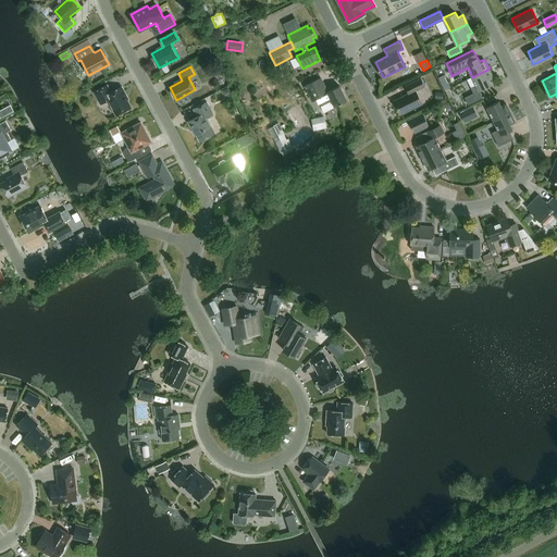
[(479,90),(491,85),(489,79),(494,77),(490,69),(472,77),(475,85),(471,87),(473,93),(465,97),(469,104),(482,98),(479,90)]
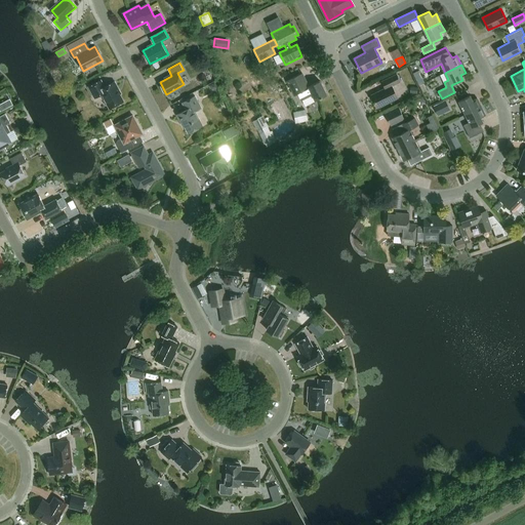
[(316,101),(327,94),(320,80),(309,86),(303,73),(287,80),(293,92),(296,90),(301,99),(313,94),(316,101)]
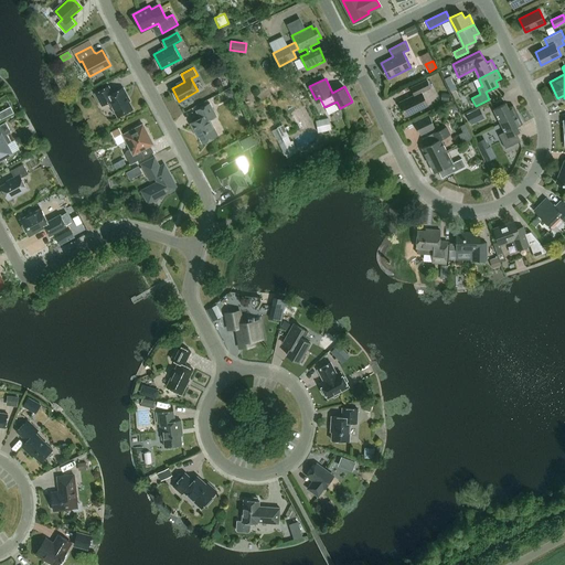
[(427,80),(411,87),(415,95),(400,102),(407,116),(428,105),(422,92),(430,87),(427,80)]
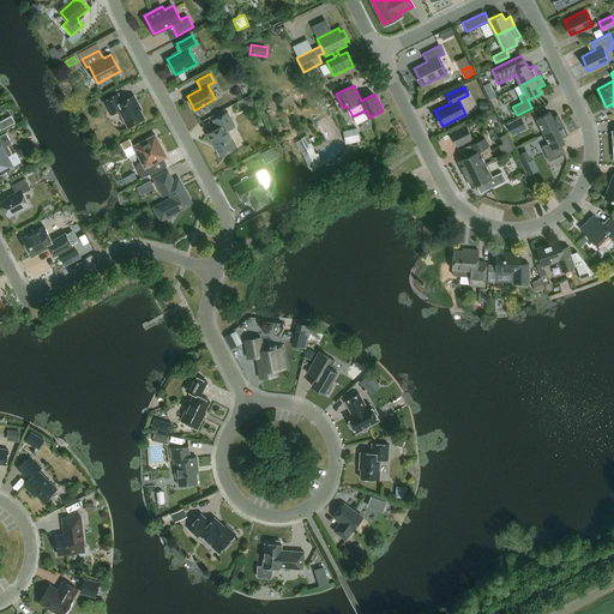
[(103,101),(110,115),(119,110),(128,127),(145,118),(138,104),(139,104),(134,95),(122,101),(119,94),(103,101)]
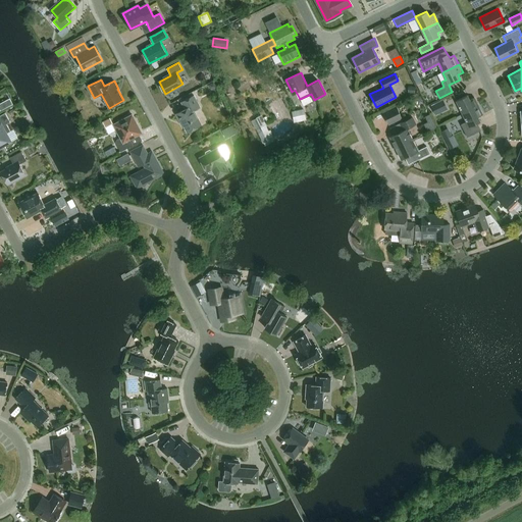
[(175,114),(176,114),(180,121),(181,121),(188,132),(202,124),(194,110),(200,106),(194,95),(181,102),(186,109),(175,114)]
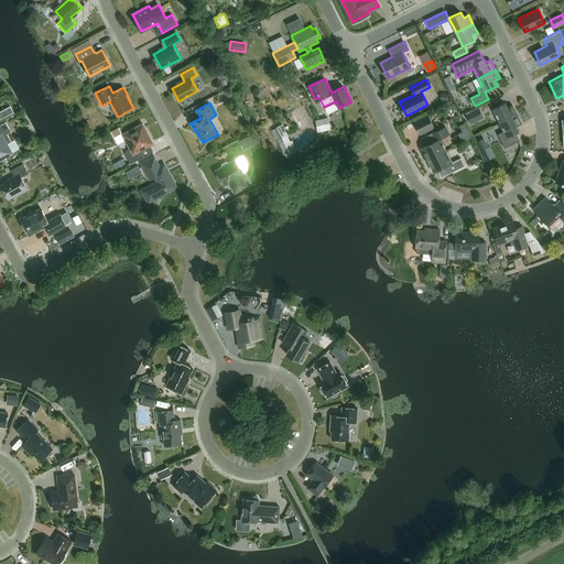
[(500,122),(518,115),(513,105),(508,107),(506,102),(492,108),(500,122)]
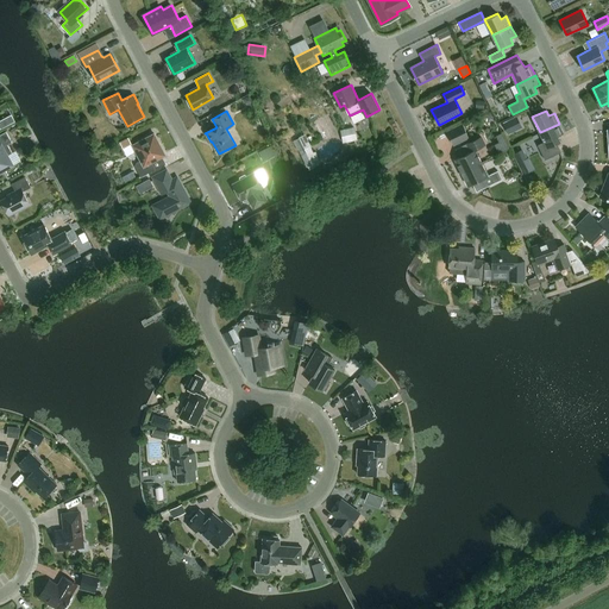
[(515,117),(504,123),(503,123),(508,133),(514,130),(513,127),(520,125),(515,117)]
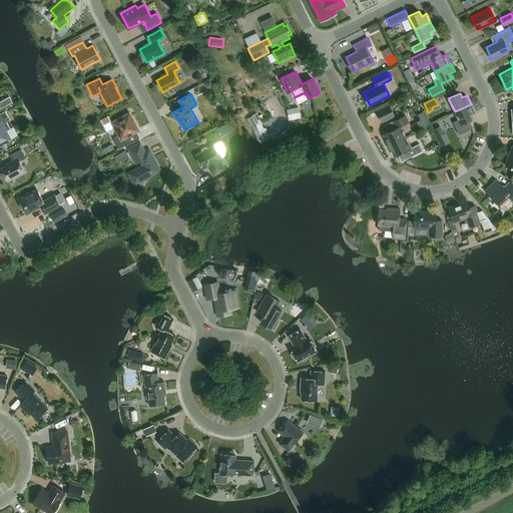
[(390,104),(376,111),(382,122),(395,116),(390,104)]
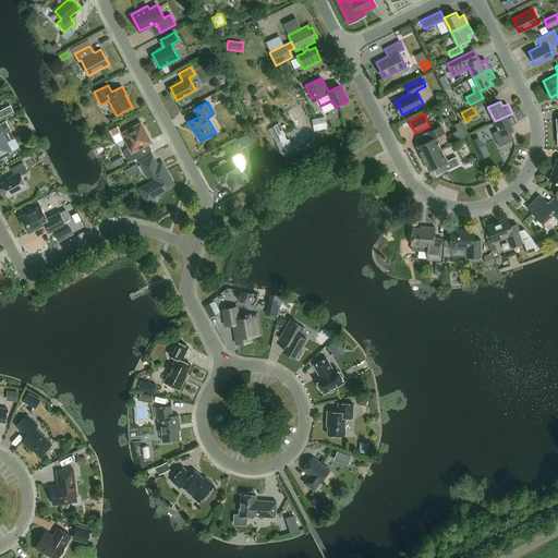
[(495,121),(495,122),(498,130),(493,133),(499,146),(513,140),(509,132),(513,130),(511,124),(517,122),(512,113),(495,121)]
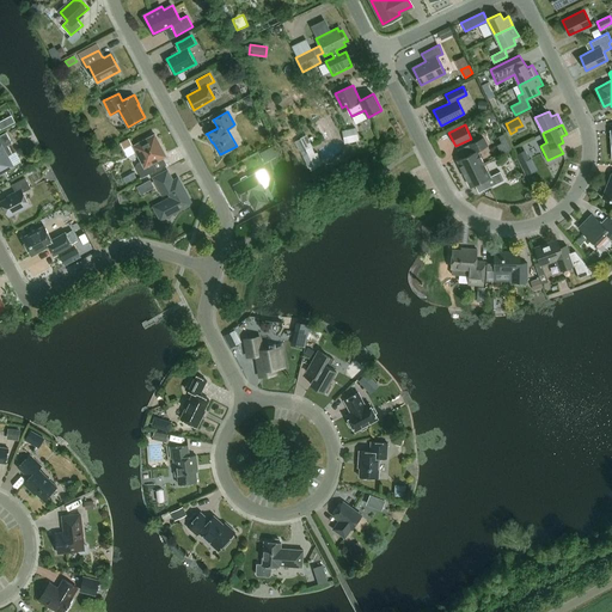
[(356,127),(342,130),(344,142),(359,140),(356,127)]
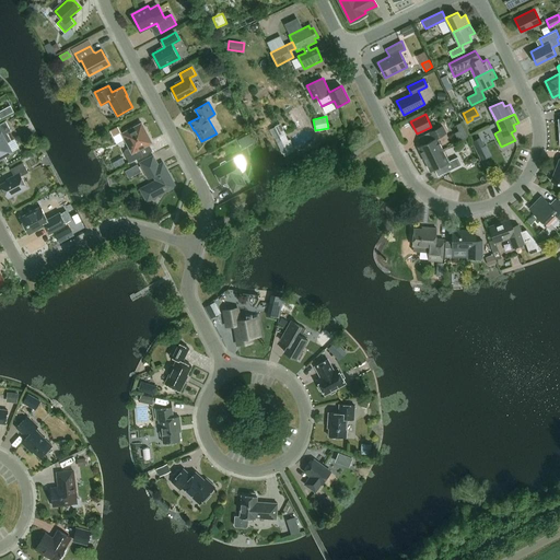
[(11,130),(7,123),(6,120),(0,124),(0,158),(11,152),(7,143),(11,140),(8,132),(11,130)]
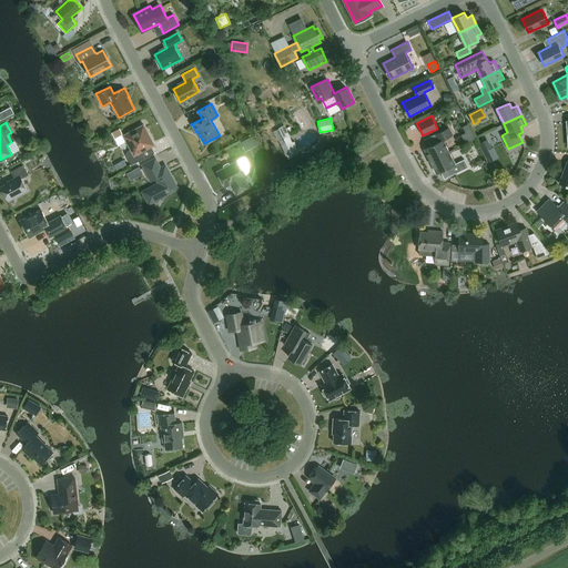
[(464,133),(467,140),(476,135),(470,122),(465,124),(467,131),(464,133)]
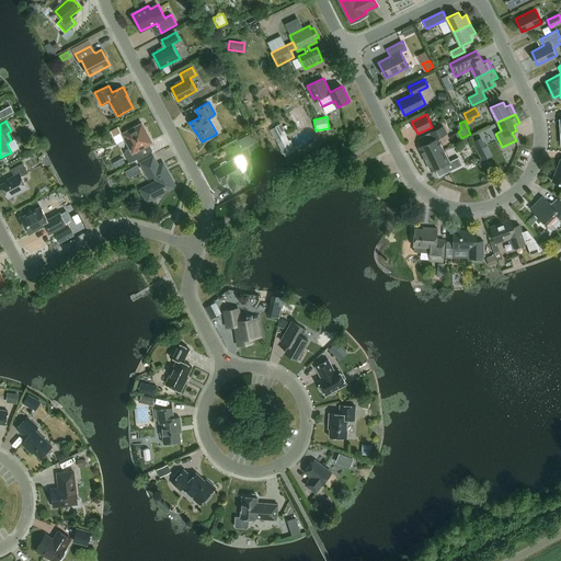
[(152,142),(142,123),(122,134),(129,148),(126,149),(125,152),(130,162),(145,155),(141,149),(152,142)]
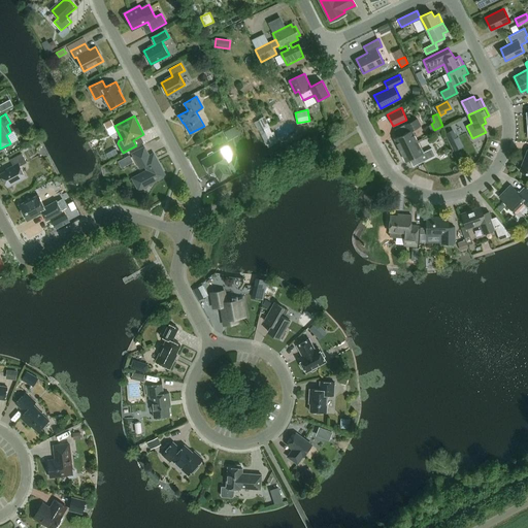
[(395,138),(400,150),(418,140),(413,130),(421,125),(417,119),(405,124),(408,131),(395,138)]
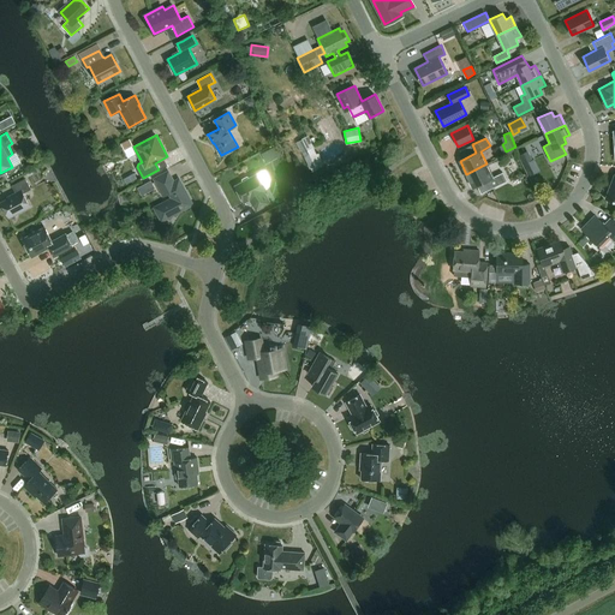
[(130,139),(120,144),(124,150),(132,145),(130,139)]
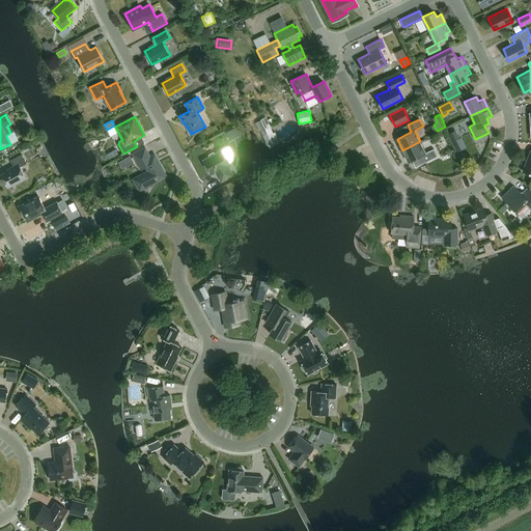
[(274,132),(271,127),(260,132),(268,145),(280,140),(276,131),(274,132)]
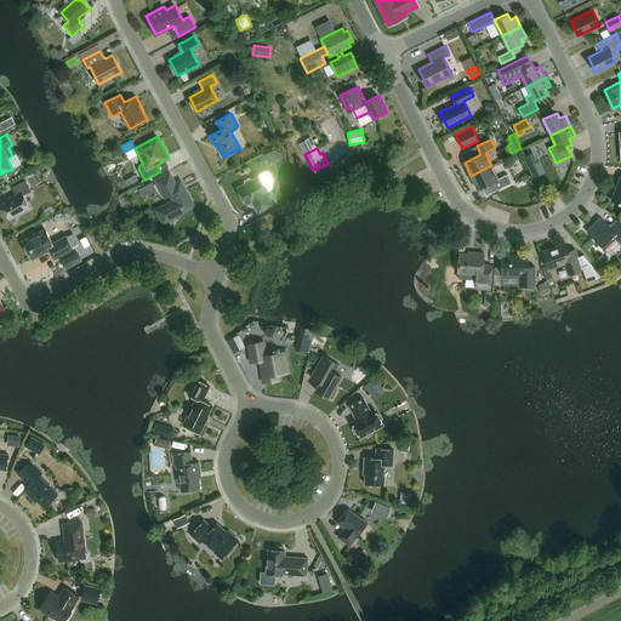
[(529,165),(531,164),(537,161),(533,152),(524,157),(529,165)]
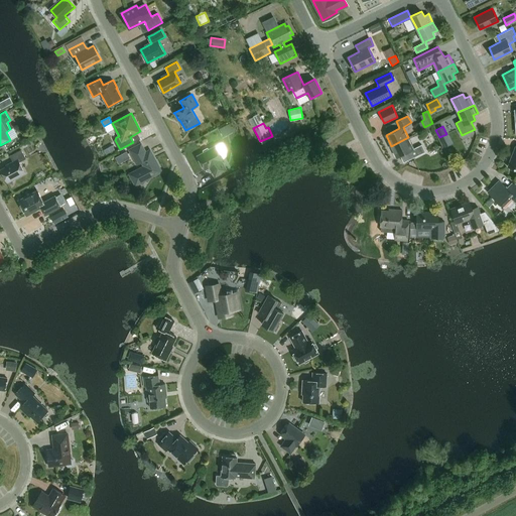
[(404,162),(425,151),(422,144),(413,148),(408,137),(391,146),(397,157),(400,155),(404,162)]
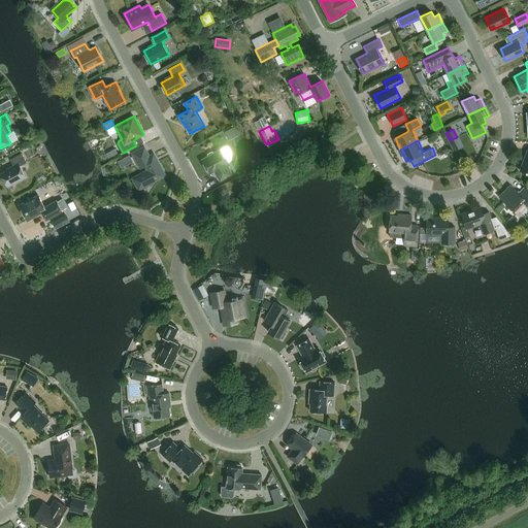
[(151,171),(134,180),(139,189),(143,187),(146,189),(149,184),(152,186),(155,182),(165,175),(154,154),(150,156),(144,146),(133,153),(139,165),(143,163),(145,166),(147,165),(151,171)]
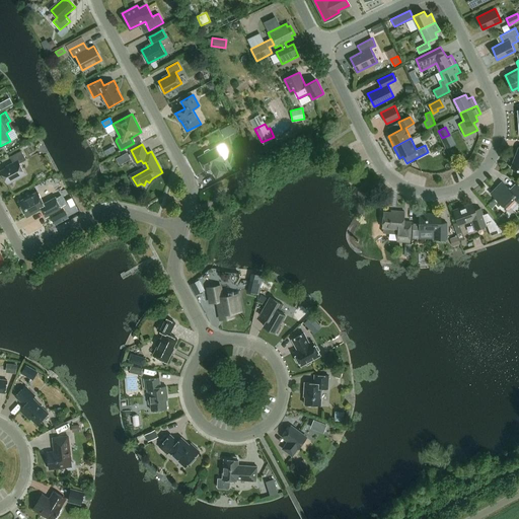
[(223,161),(225,160),(218,146),(198,156),(206,170),(211,168),(216,177),(229,171),(223,161)]
